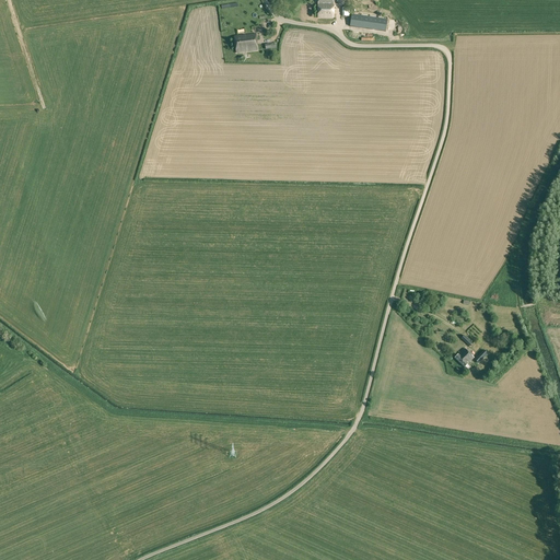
[(317,0),(318,18),(334,18),(333,0),(317,0)]
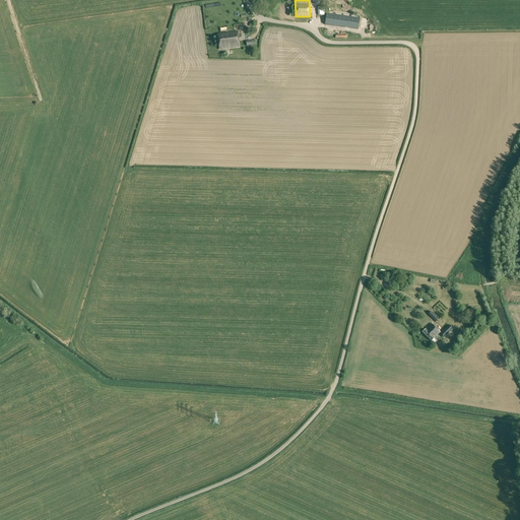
[(326,15),(325,24),(335,25),(359,29),(360,18),(358,18),(327,13),(326,15)]
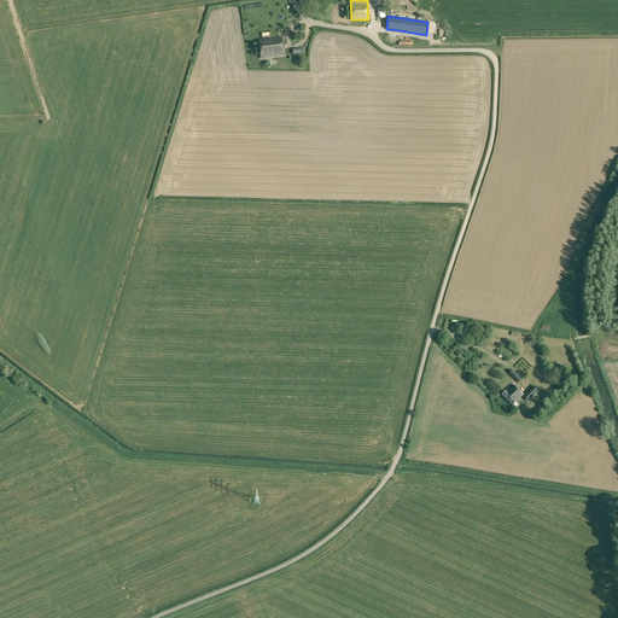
[(260,41),(261,58),(285,56),(283,38),(260,41)]
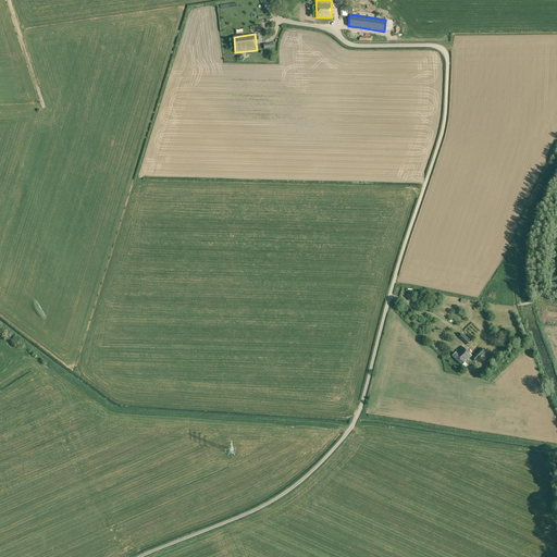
[(470,342),(461,334),(459,337),(467,345),(470,342)]
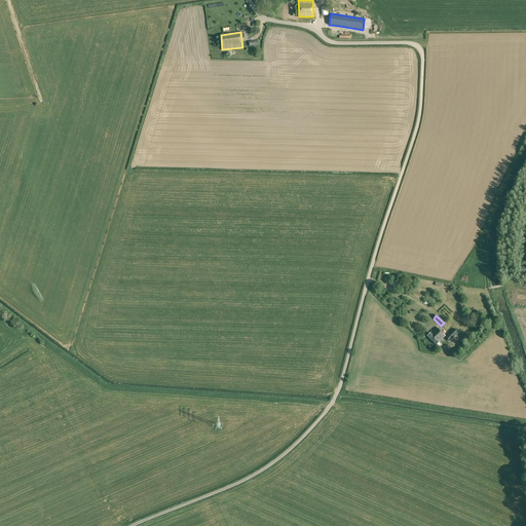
[(439,342),(445,336),(437,328),(430,334),(430,333),(427,336),(437,345),(439,342)]
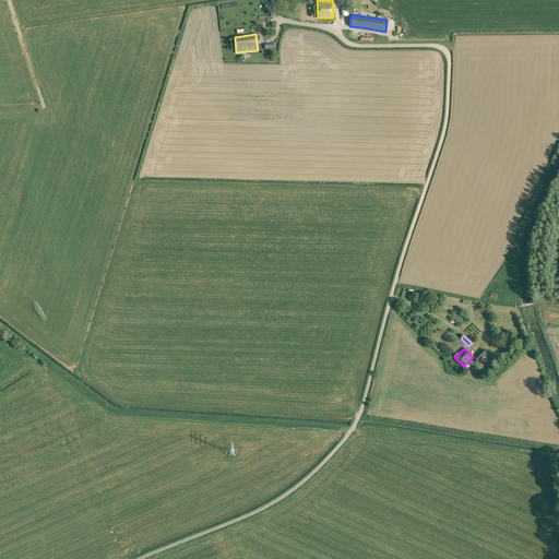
[(478,363),(486,354),(483,351),(474,359),(478,363)]
